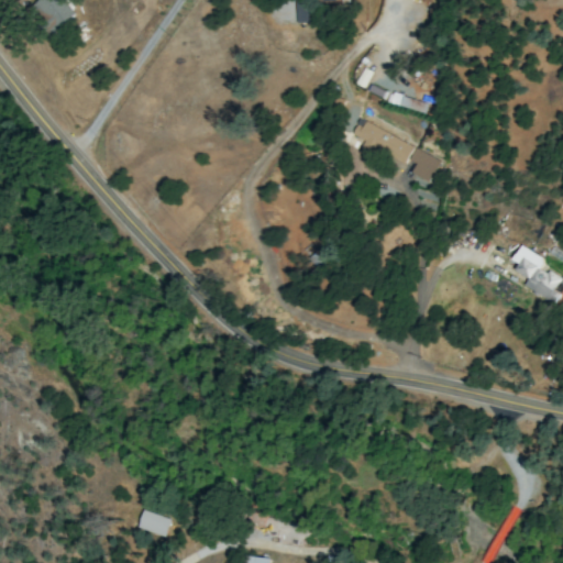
[(36,0),(33,2),(50,30),(72,15),(62,0),(36,0)]
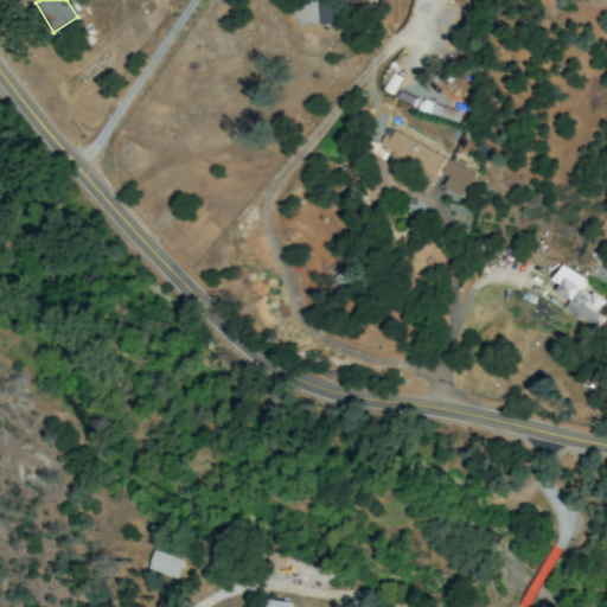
[(339,24),(339,11),(359,11),(358,0),(318,0),(319,24),(339,24)]
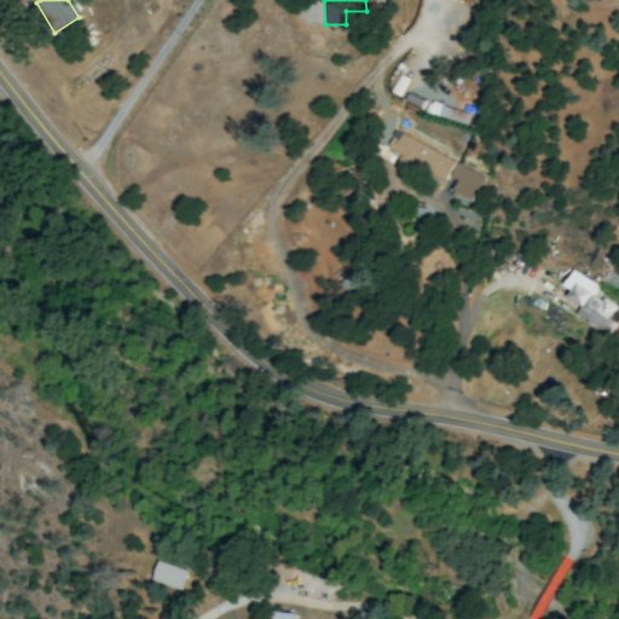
[(412,179),(417,169),(443,183),(455,161),(394,129),(386,148),(399,155),(392,168),(412,179)]
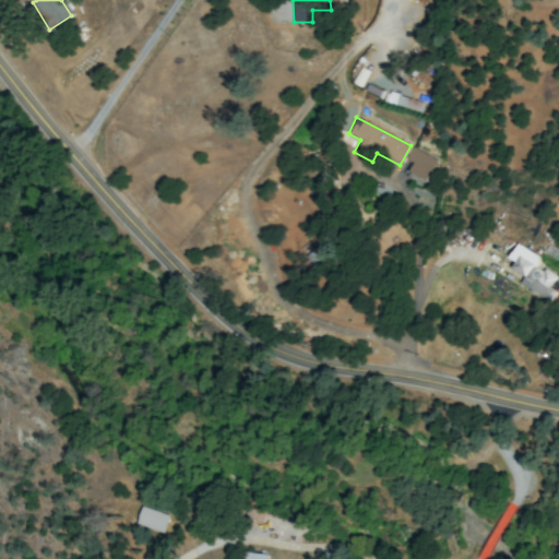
[(407,171),(426,180),(435,157),(409,147),(405,158),(412,162),(407,171)]
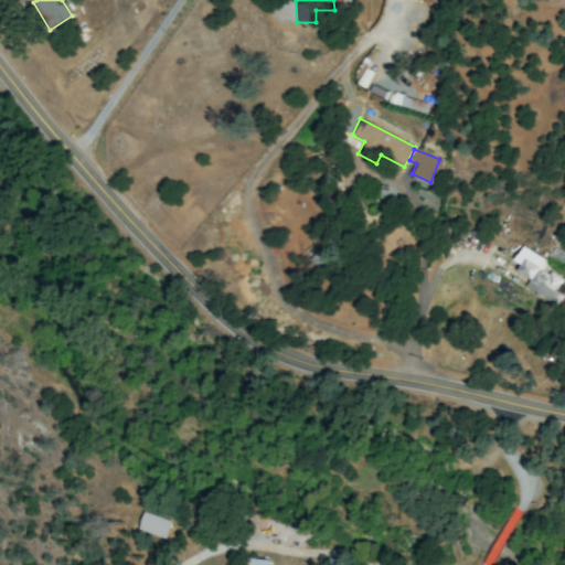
[(558,304),(564,288),(564,279),(542,269),(546,259),(521,247),(514,262),(521,265),(516,273),(530,278),(525,288),(558,304)]
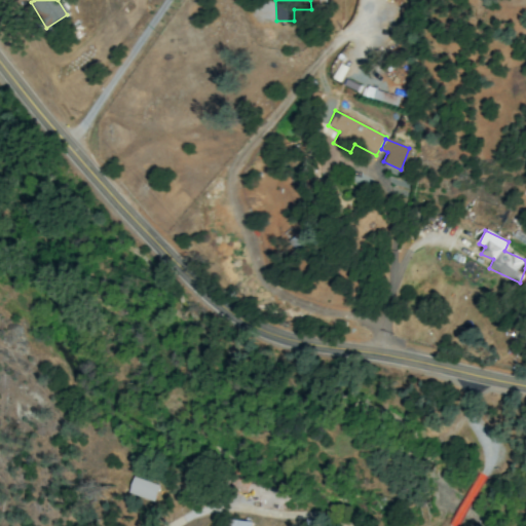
[(159,485),(134,477),(128,493),(154,501),(159,485)]
